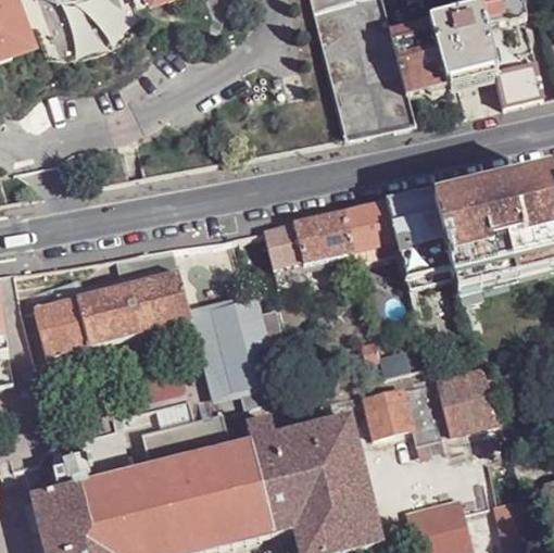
[(0,57),(5,55),(3,49),(13,46),(7,26),(17,22),(9,0),(165,0),(166,1),(170,0),(0,0),(0,57)]
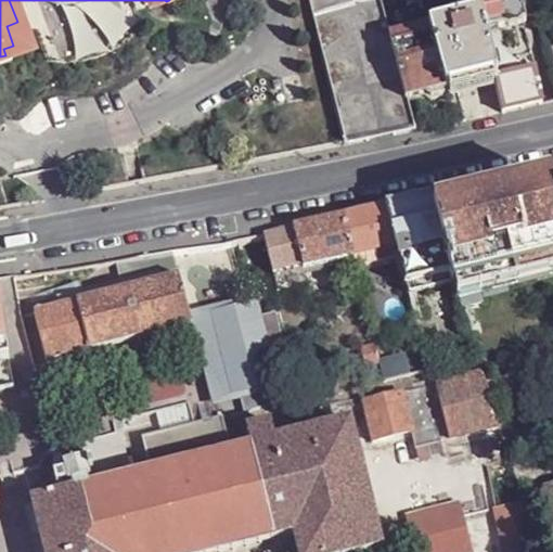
[(306,0),(342,142),(388,132),(401,130),(413,128),(406,99),(389,36),(380,0),(306,0)]
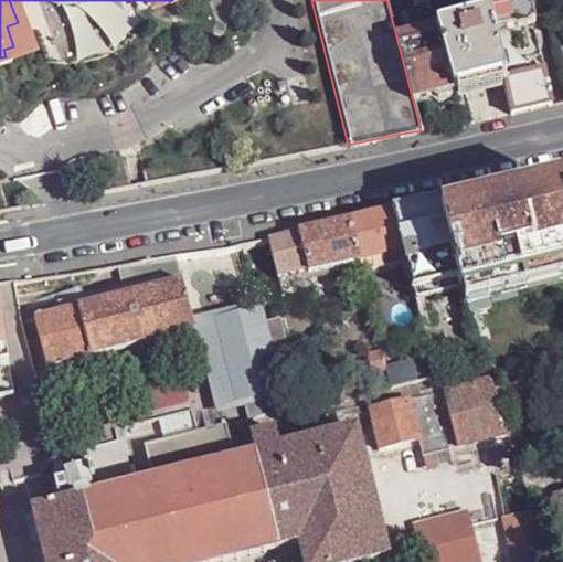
[(485,0),(488,14),(491,31),(532,23),(527,0),(485,0)]
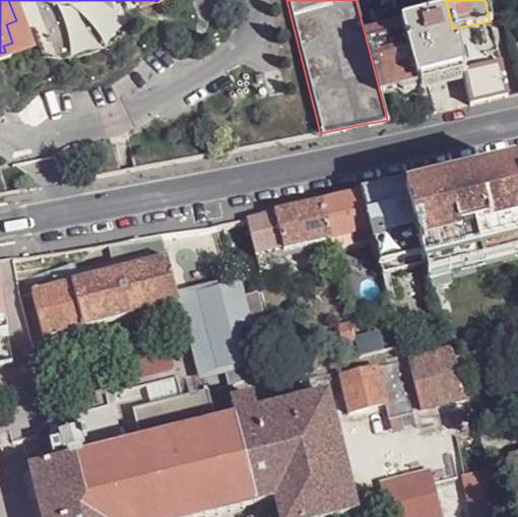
[(445,76),(461,72),(461,70),(458,57),(452,28),(449,13),(365,34),(380,92),(395,89),(401,92),(408,90),(411,89),(414,84),(428,81),(445,76)]
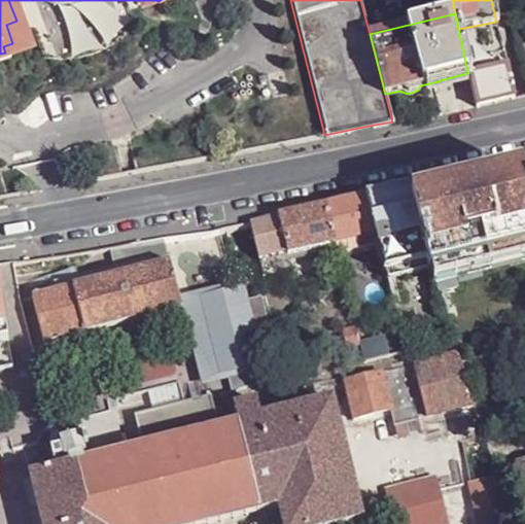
[(16,21),(6,25),(12,43),(23,40),(16,21)]
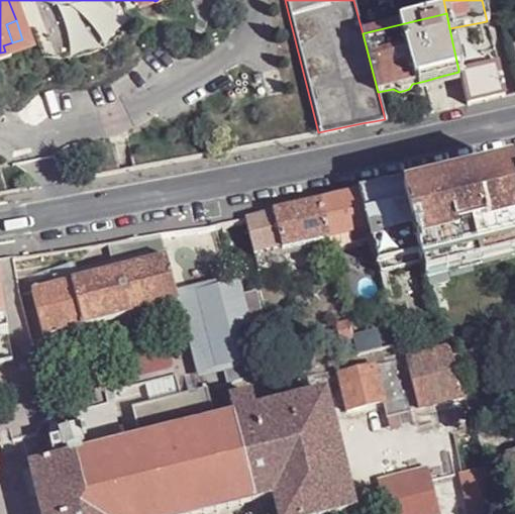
[(455,57),(458,70),(496,62),(493,47),(455,57)]
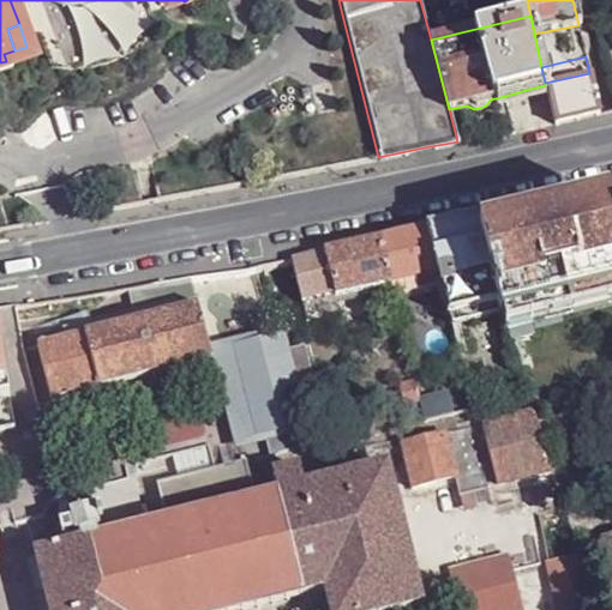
[(579,116),(597,113),(589,73),(545,83),(545,85),(553,122),(579,116)]
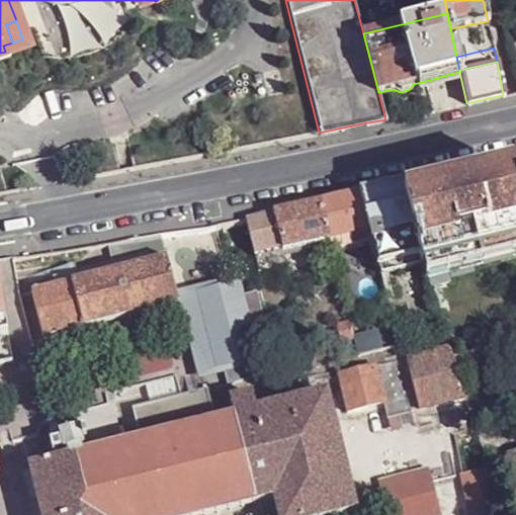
[(515,163),(515,161),(502,164),(463,174),(444,179),(406,188),(423,250),(426,262),(515,240),(515,163)]
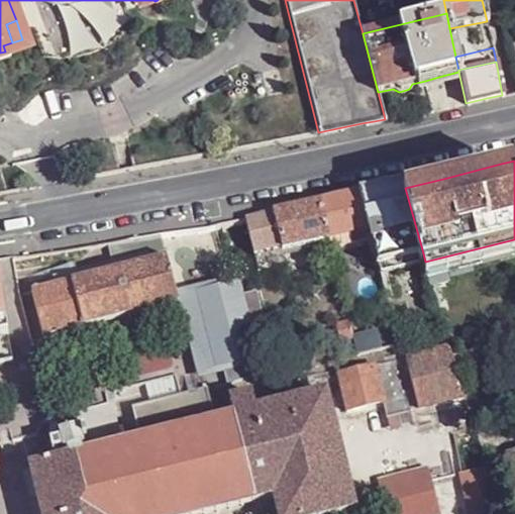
[(443,179),(462,174),(459,164),(446,167),(440,169),(443,179)]
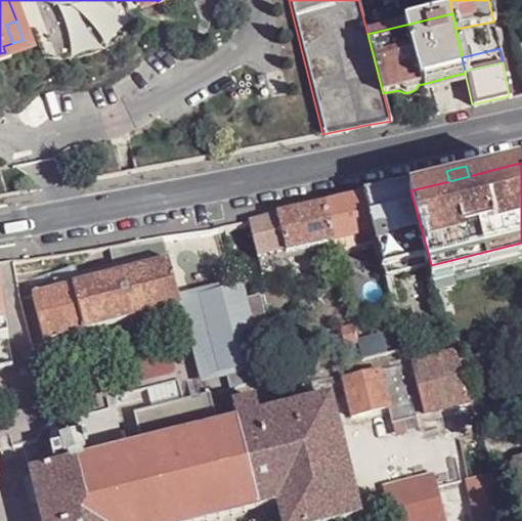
[(365,189),(376,228),(385,265),(428,253),(410,190),(408,180),(386,184),(365,189)]
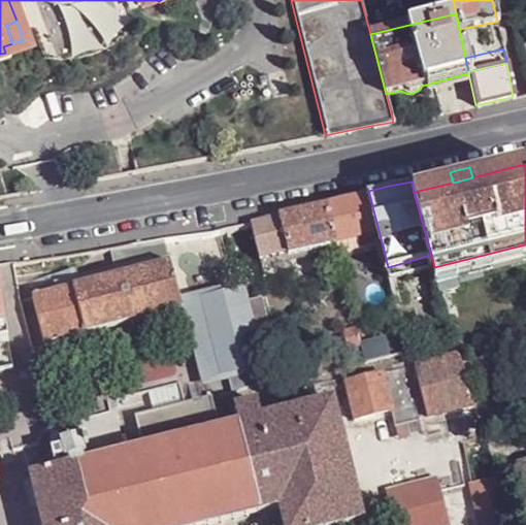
[(325,200),(335,239),(379,230),(368,191),(343,196),(325,200)]
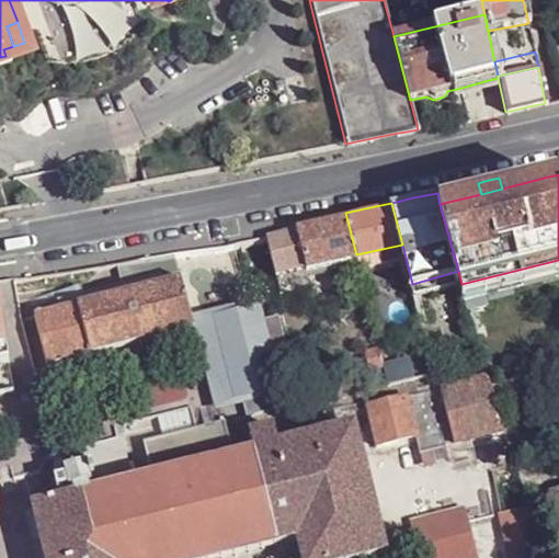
[(324,218),(297,225),(307,262),(308,265),(356,254),(345,213),(324,218)]
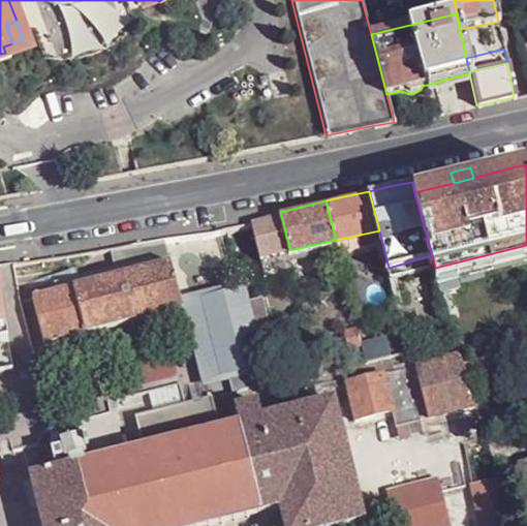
[(260,216),(249,218),(258,254),(289,247),(280,212),(260,216)]
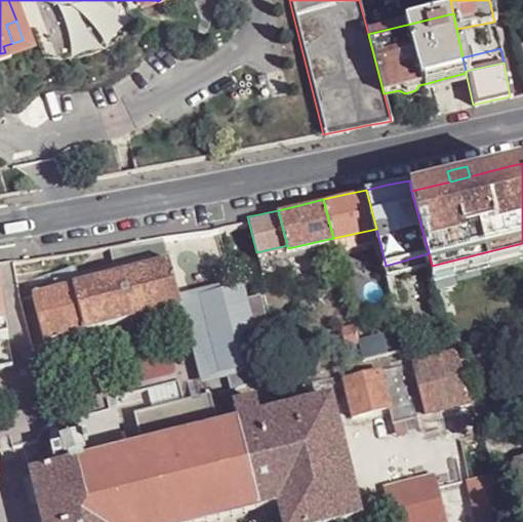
[(43,337),(179,300),(176,289),(170,269),(160,233),(108,241),(115,270),(33,292),(43,337)]
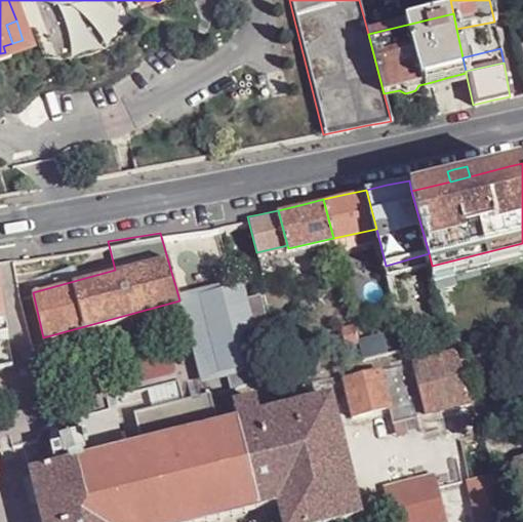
[(522,243),(432,266),(435,276),(522,254),(522,243)]
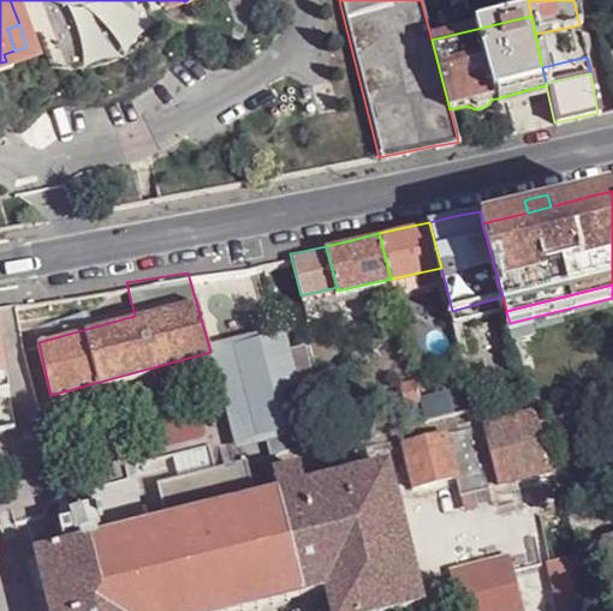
[(284,321),(207,339),(236,445),(309,426),(284,321)]
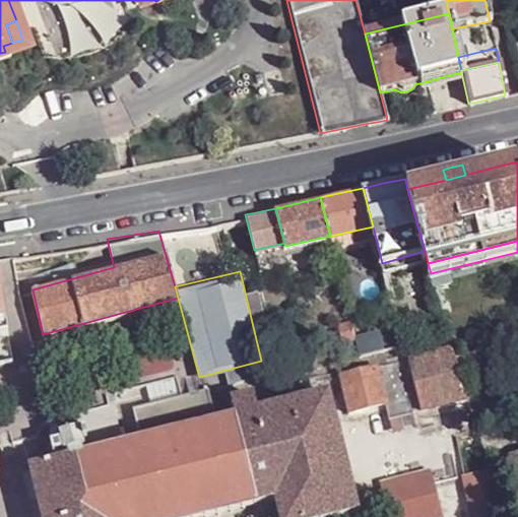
[(0,359),(10,358),(0,302),(0,359)]
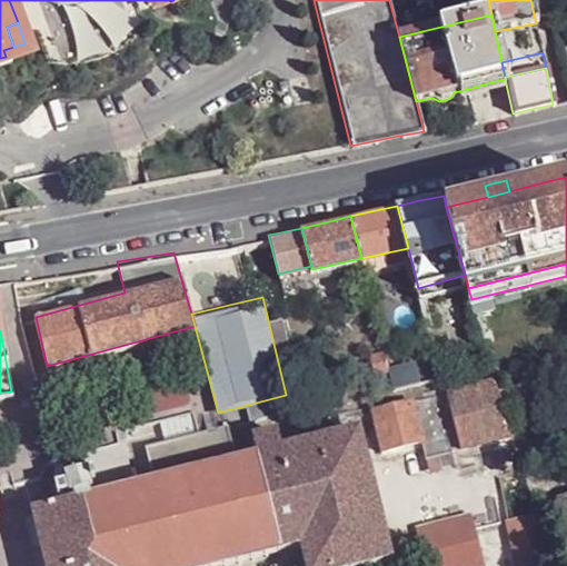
[(388,364),(394,384),(427,376),(421,357),(388,364)]
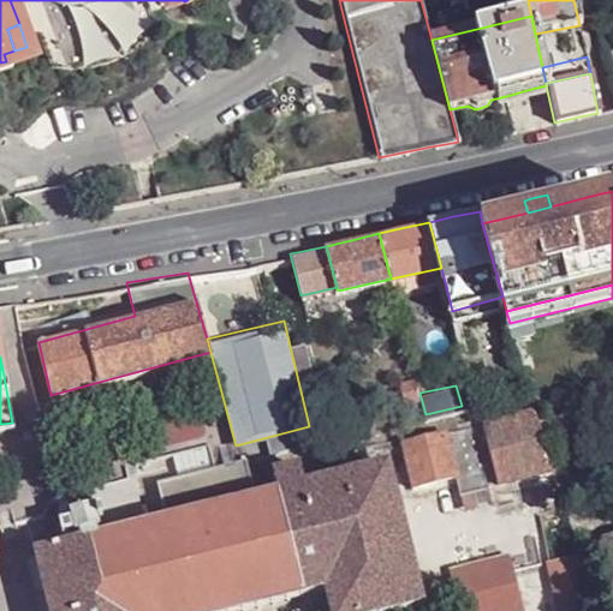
[(533,412),(533,409),(448,429),(458,472),(462,492),(519,477),(557,466),(539,411),(533,412)]
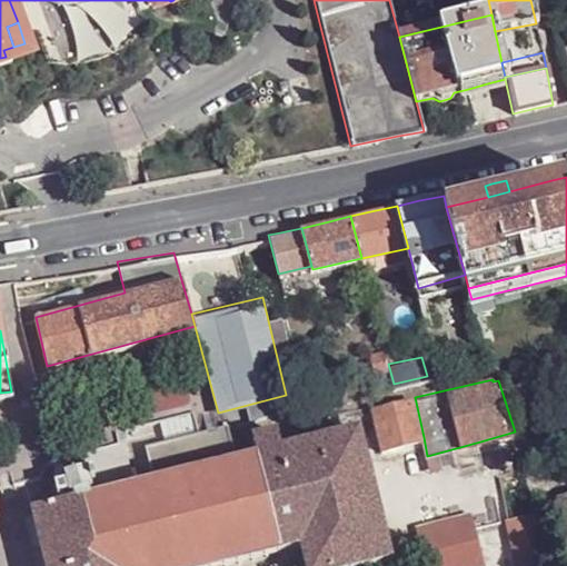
[(383,447),(424,437),(415,397),(374,407),(372,409),(374,409),(383,447)]
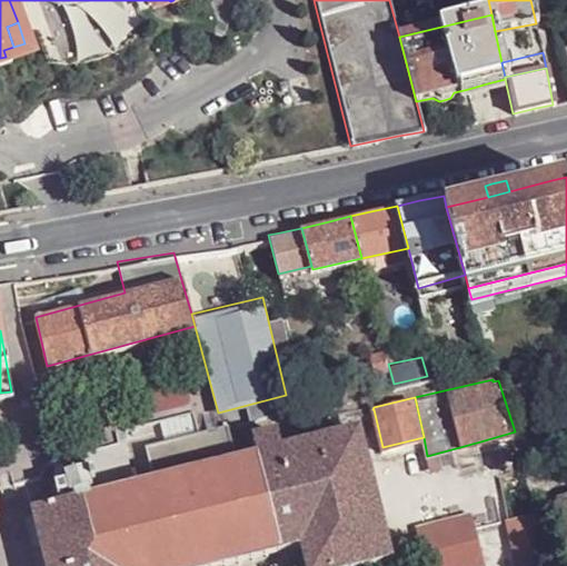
[(147,444),(156,478),(157,480),(166,479),(186,554),(245,539),(225,464),(237,460),(236,456),(234,443),(228,424),(231,423),(230,420),(227,420),(227,417),(224,418),(225,424),(147,444)]
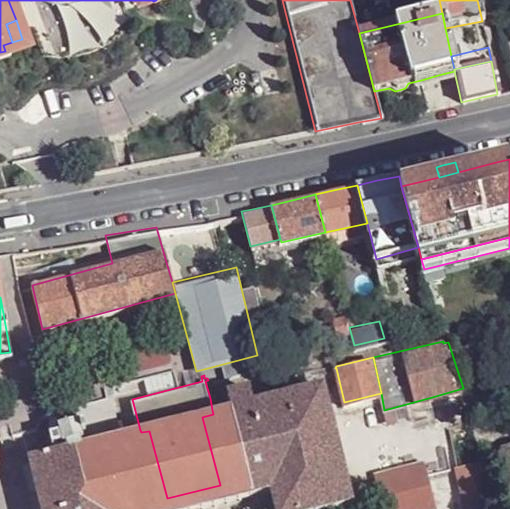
[(322,384),(254,401),(252,389),(250,384),(228,390),(231,405),(212,410),(213,414),(202,417),(220,485),(247,478),(252,493),(272,488),(277,508),(312,508),(352,499),(322,384)]
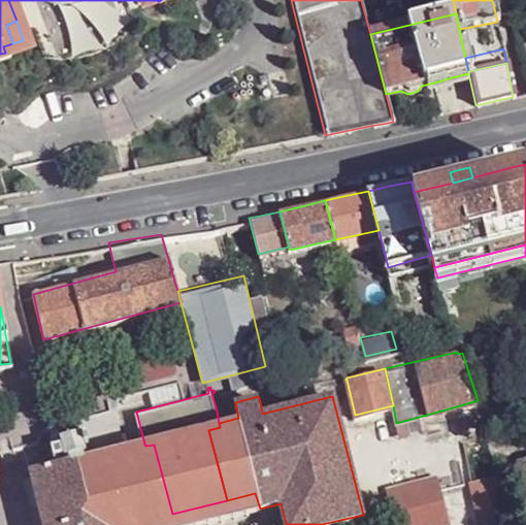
[(123,438),(116,407),(111,408),(77,417),(80,433),(85,448),(123,438)]
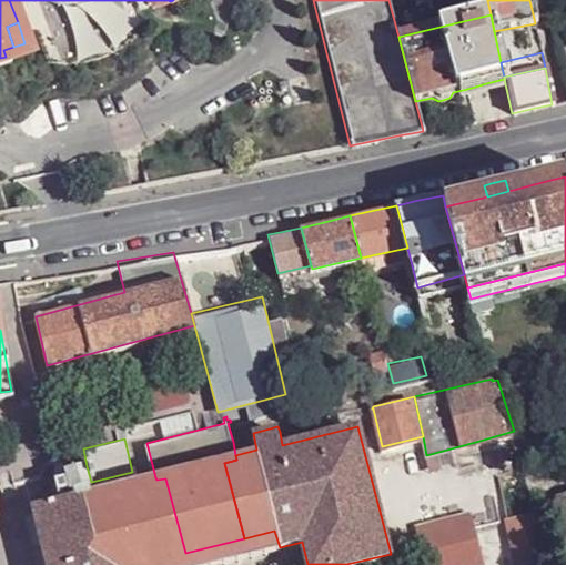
[(463,462),(485,454),(479,441),(426,455),(431,470),(463,462)]
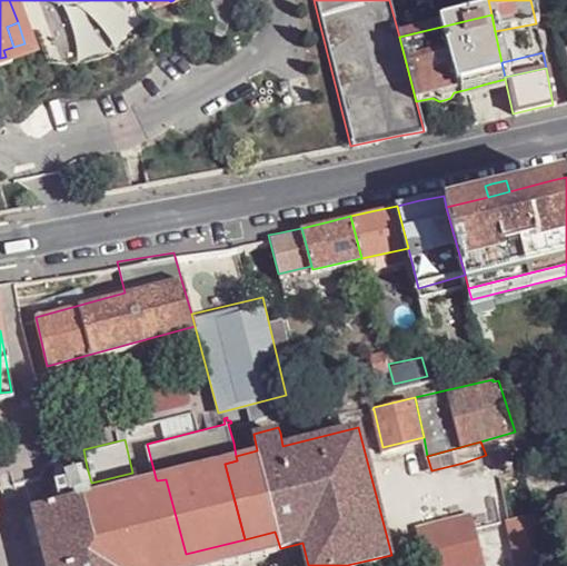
[(48,565),(157,565),(156,562),(186,554),(166,479),(157,480),(156,478),(91,495),(89,487),(92,486),(91,483),(87,467),(66,473),(71,492),(75,490),(77,499),(33,509),(48,565)]
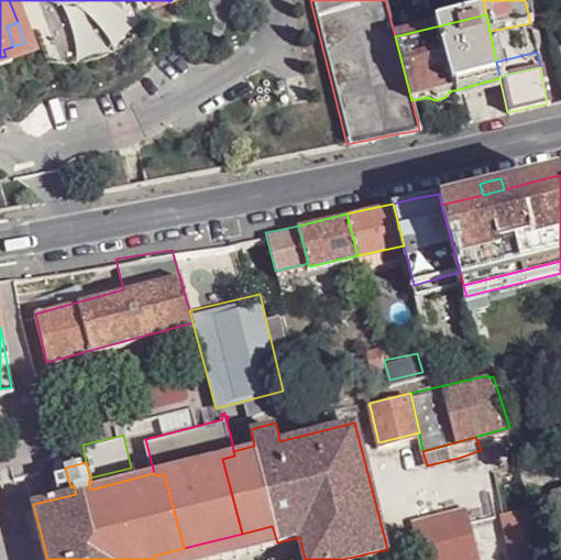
[(0,546),(3,545),(0,536),(0,528),(17,523),(0,471),(0,546)]
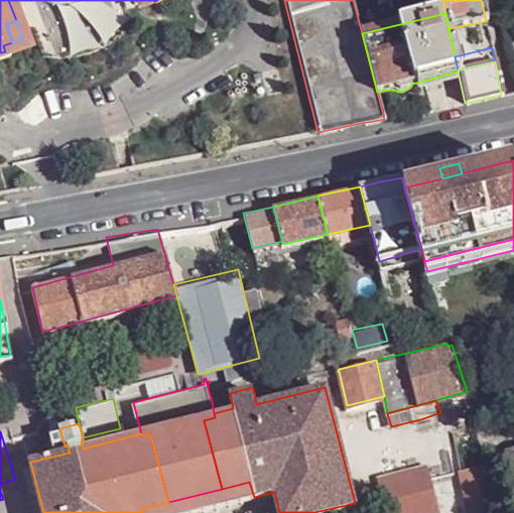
[(513,445),(505,449),(513,478),(513,445)]
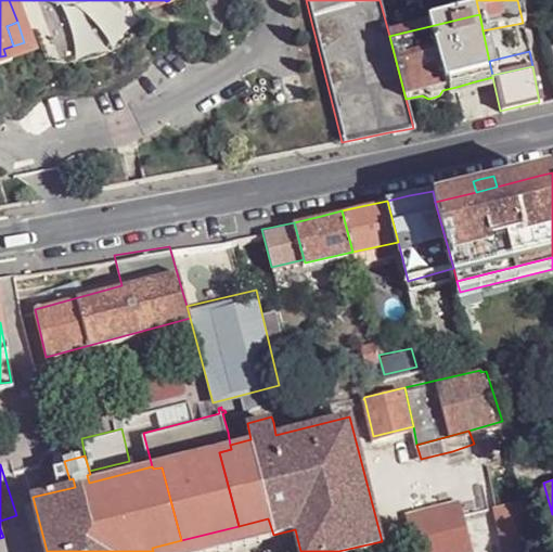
[(418,551),(446,551),(473,546),(459,493),(407,508),(418,551)]
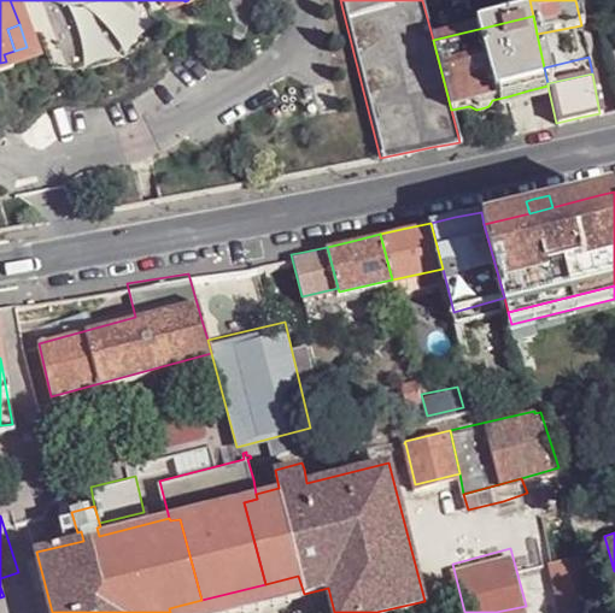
[(552,612),(587,612),(584,559),(549,561),(552,612)]
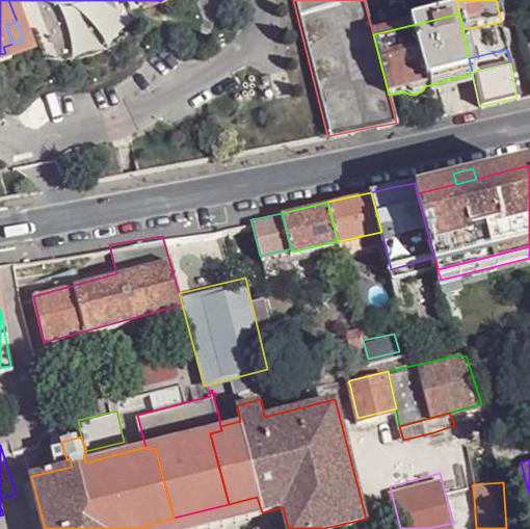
[(196,528),(262,512),(257,497),(229,504),(174,518),(146,525),(147,528),(196,528)]
